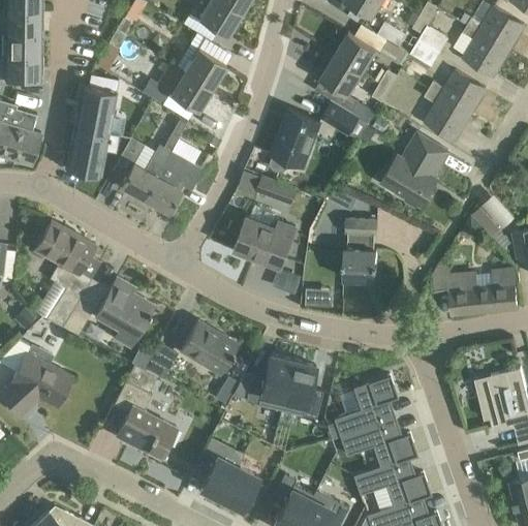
[(3,0),(4,12),(41,12),(41,0),(3,0)]
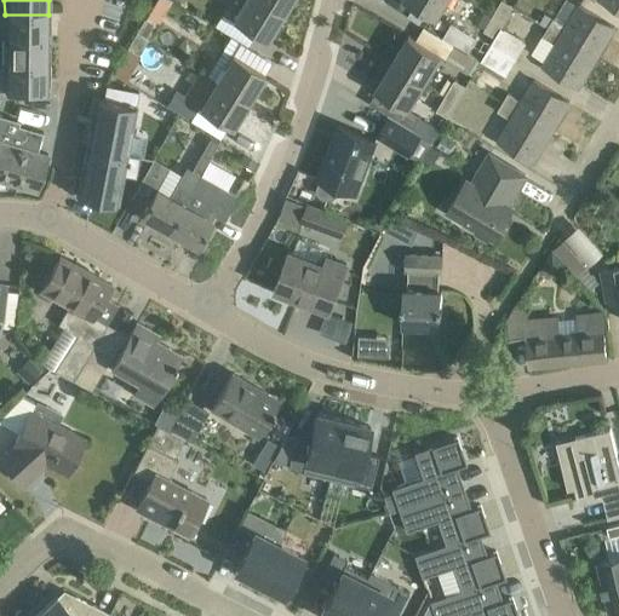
[(282,17),(254,0),(247,0),(233,24),(265,44),(282,17)]
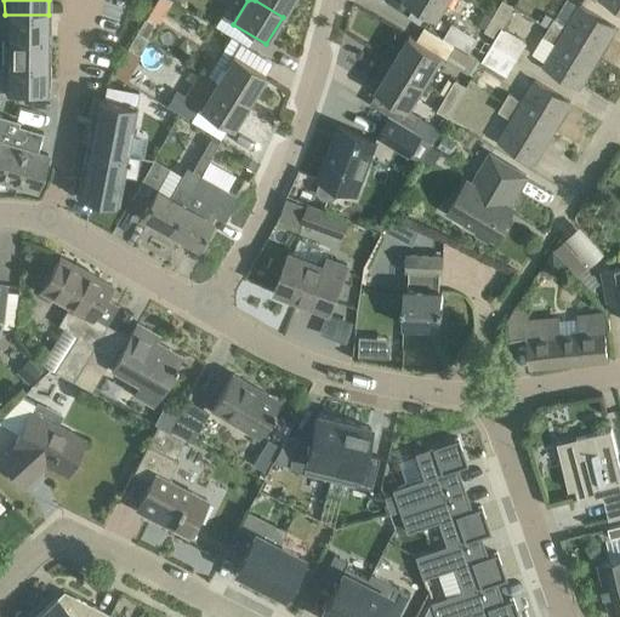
[(255,0),(283,17),(293,0),(255,0)]
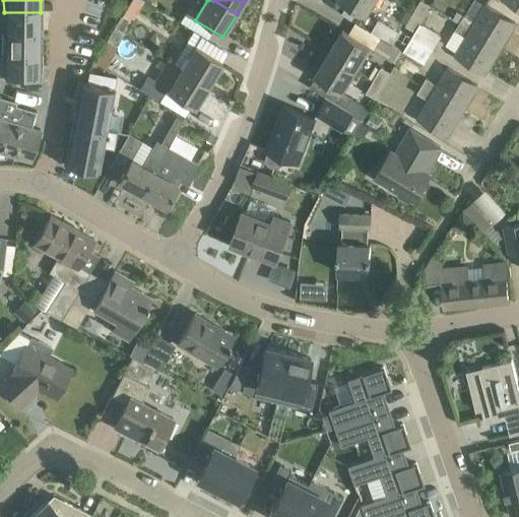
[(375,0),(338,0),(366,16),(375,0)]
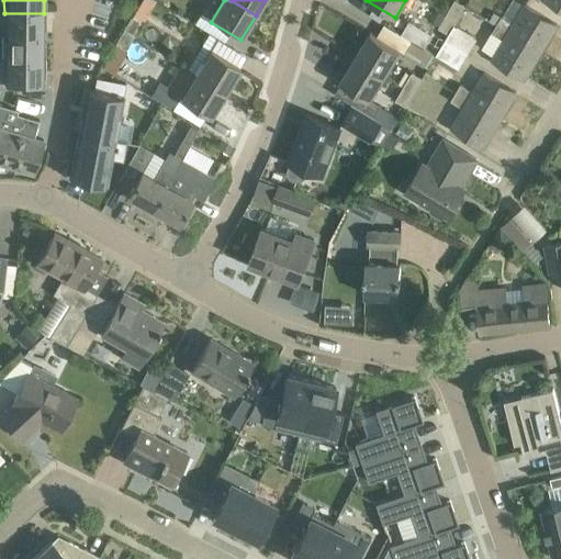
[(560,0),(543,0),(560,10),(560,0)]
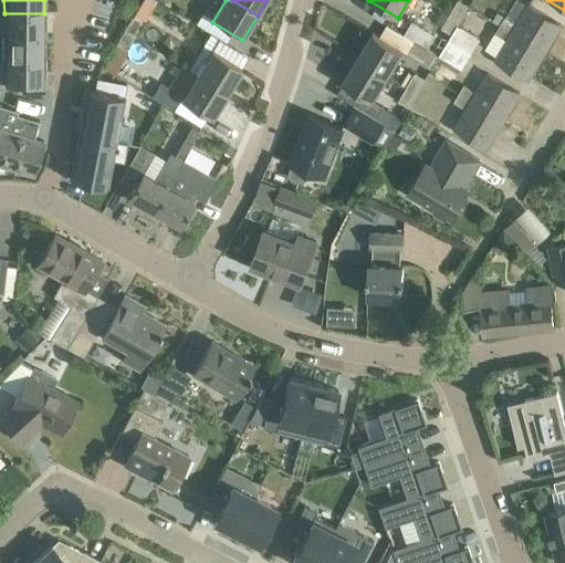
[(450,16),(460,21),(468,8),(458,2),(450,16)]
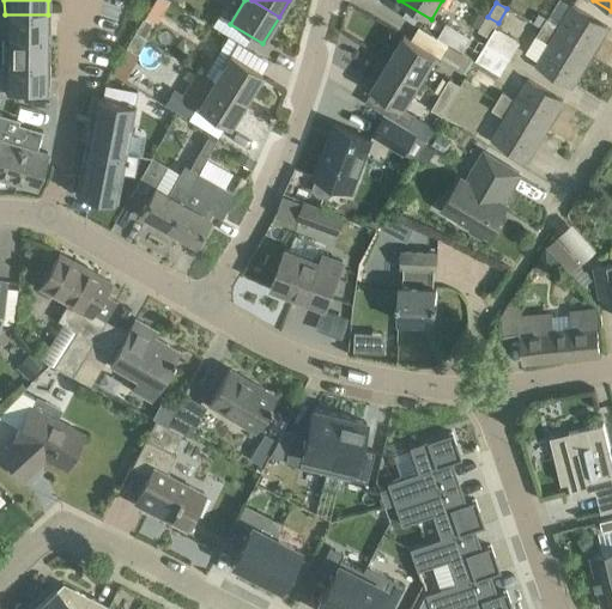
[(541,29),(589,59),(607,29),(573,7),(559,29),(546,20),(541,29)]
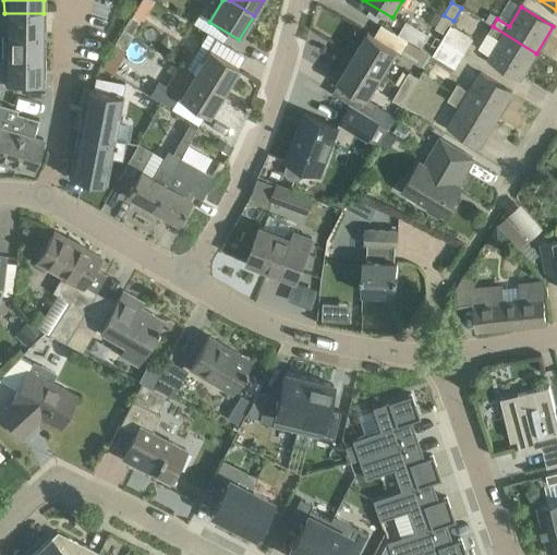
[(44,13),(4,13),(4,37),(44,37),(44,13)]
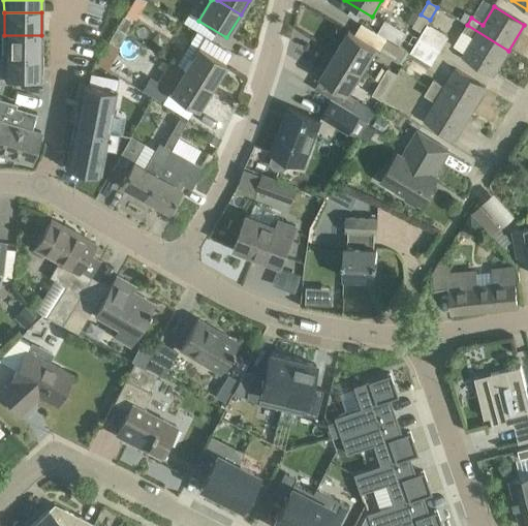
[(412,28),(422,33),(427,25),(430,20),(421,14),(412,28)]
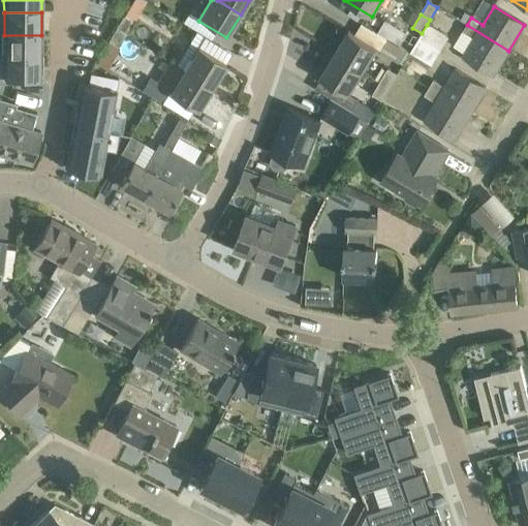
[(124,18),(116,30),(126,36),(133,23),(124,18)]
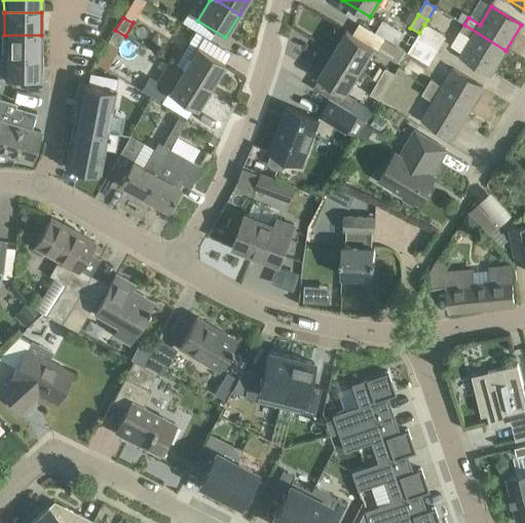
[(384,40),(397,47),(404,34),(382,22),(375,34),(384,40)]
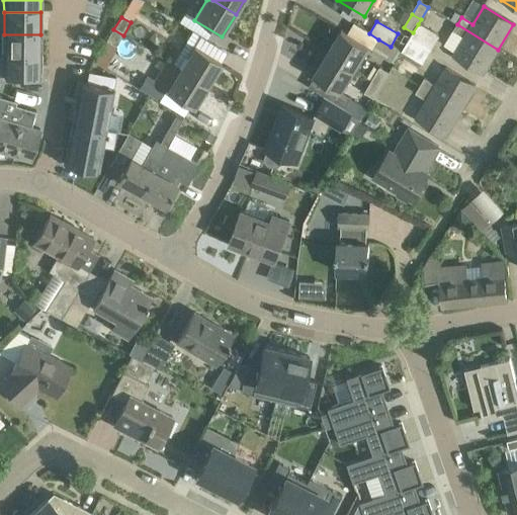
[(413,32),(410,38),(431,51),(439,37),(418,24),(413,32)]
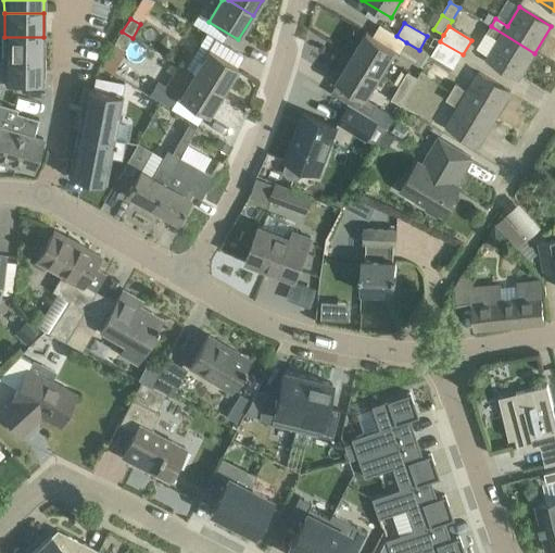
[(487,61),(519,79),(534,53),(491,26),(486,35),(499,41),(487,61)]
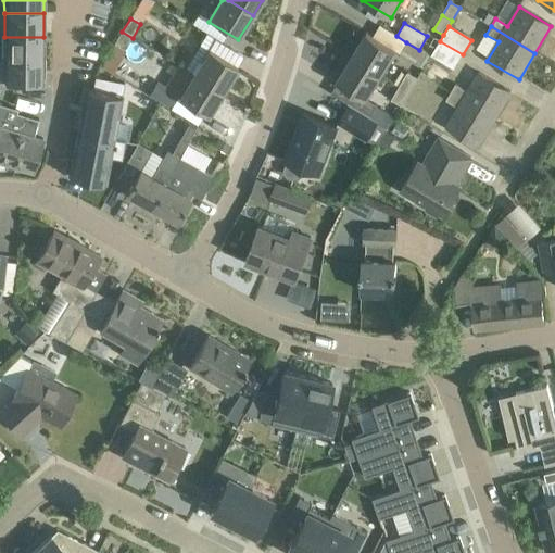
[(133,38),(122,32),(114,46),(124,52),(133,38)]
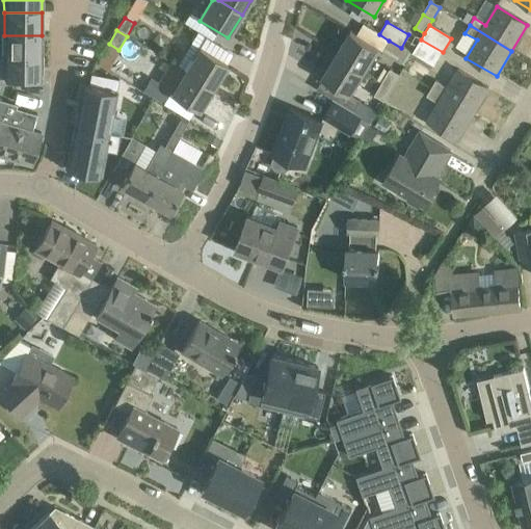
[(350,32),(336,55),(364,73),(378,49),(350,32)]
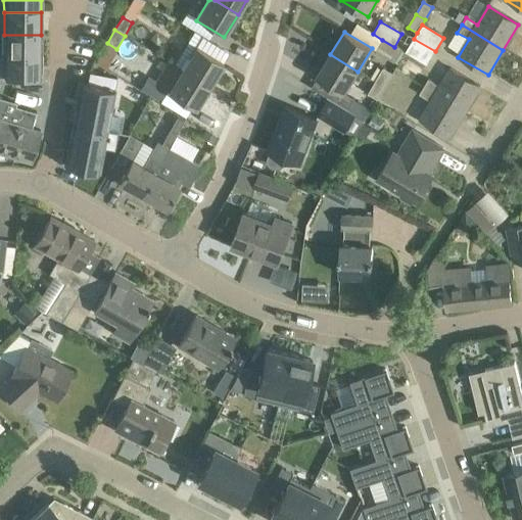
[(41,35),(4,35),(3,56),(41,57),(41,35)]
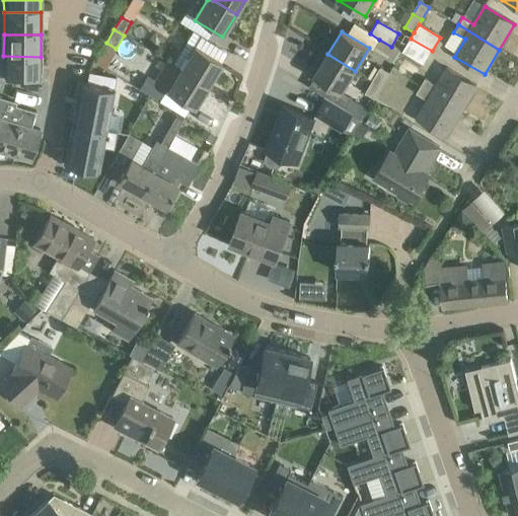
[(432,51),(411,39),(402,53),(424,65),(432,51)]
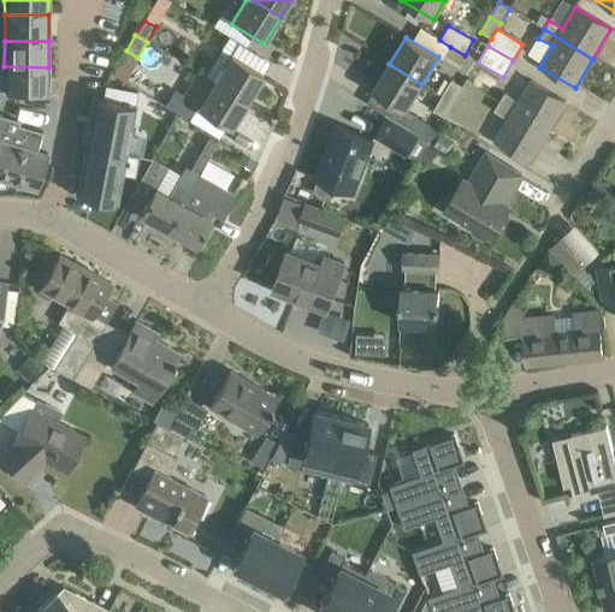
[(442,61),(463,75),(473,59),(465,55),(450,47),(442,61)]
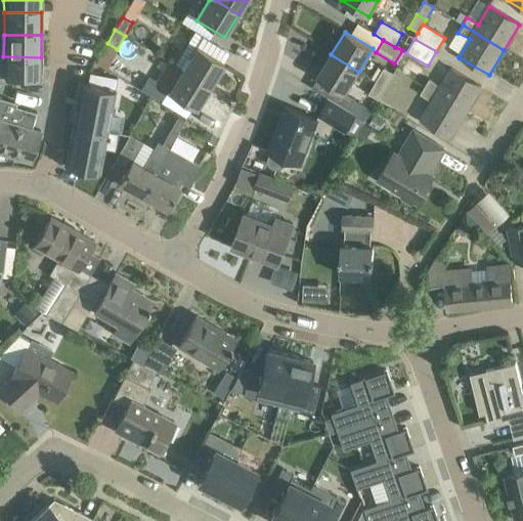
[(197,48),(182,72),(210,88),(223,66),(197,48)]
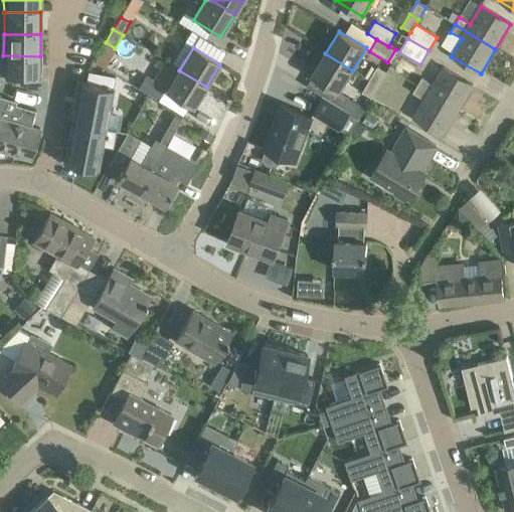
[(352,70),(325,53),(312,76),(338,93),(352,70)]
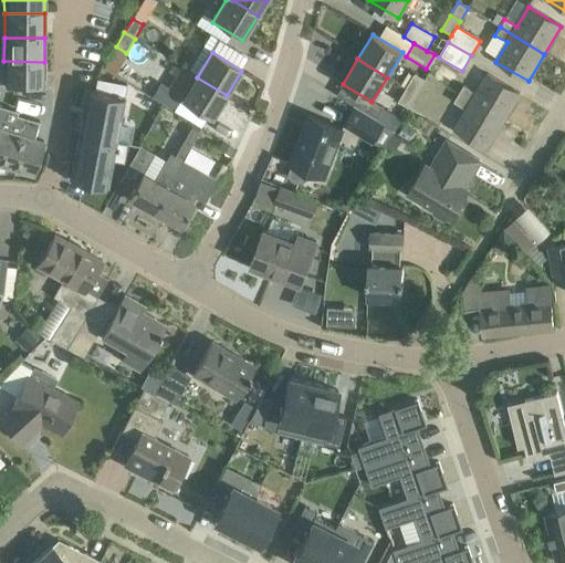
[(44,62),(3,61),(3,86),(44,86),(44,62)]
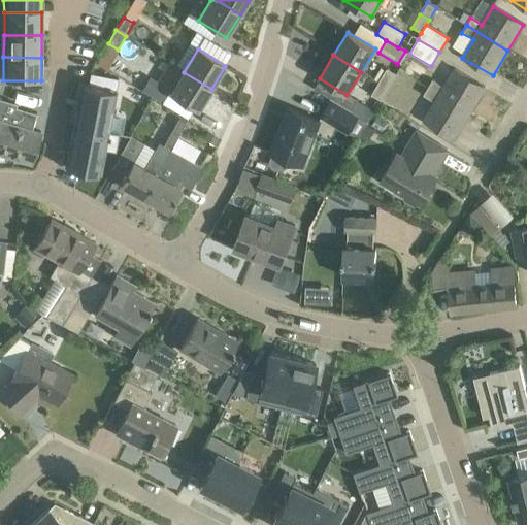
[(387,70),(379,83),(389,89),(396,75),(387,70)]
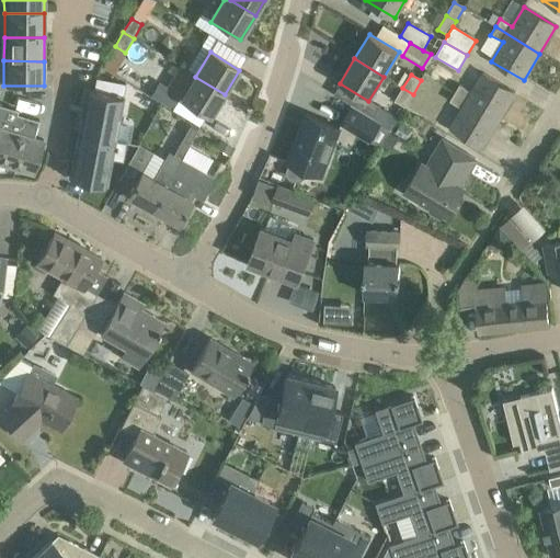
[(459,87),(455,94),(499,121),(515,94),(483,75),(471,93),(459,87)]
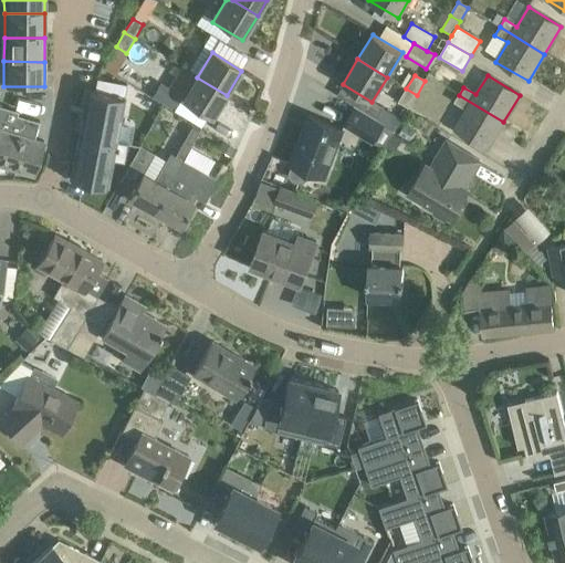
[(227,95),(197,77),(181,102),(211,120),(227,95)]
